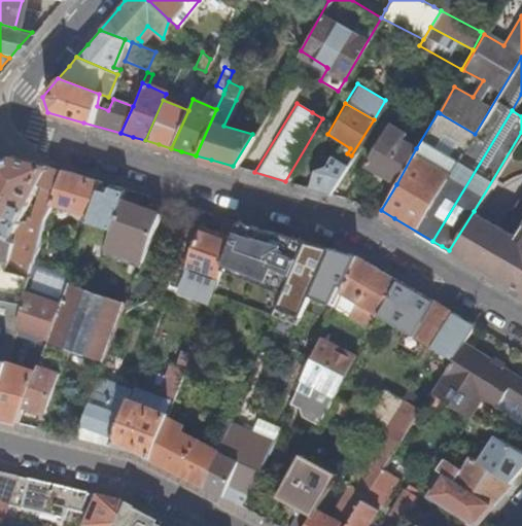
[(364,165),(396,184),(416,148),(402,139),(405,134),(387,124),(364,165)]
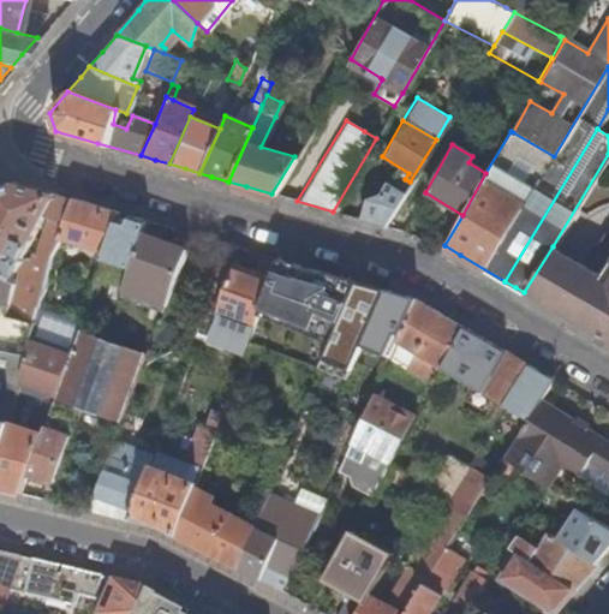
[(13,180),(0,188),(0,272),(16,280),(5,315),(29,321),(34,304),(35,305),(48,260),(58,237),(71,197),(13,180)]
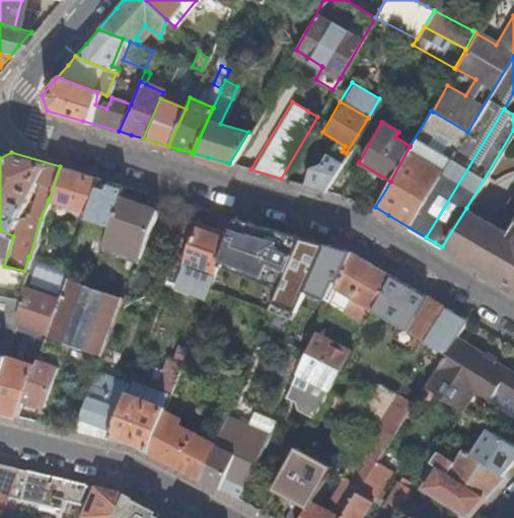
[(49,200),(86,211),(95,186),(98,177),(77,171),(60,166),(49,200)]
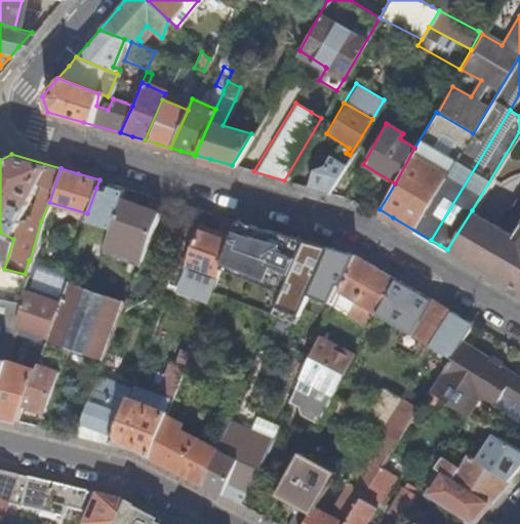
[(106,191),(96,188),(87,213),(85,220),(109,228),(120,197),(123,187),(109,183),(106,191)]
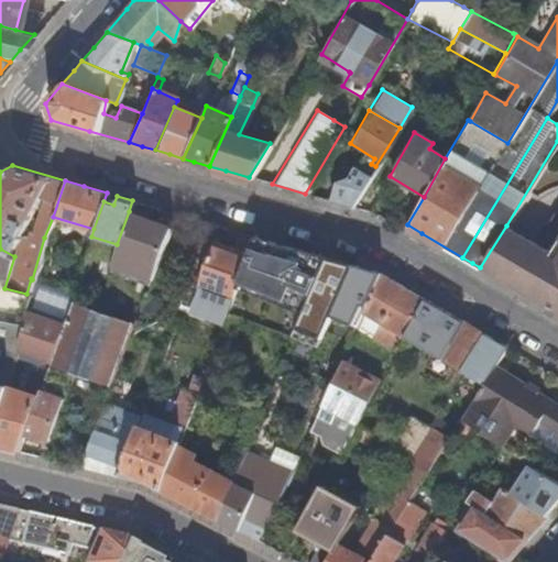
[(168,227),(129,211),(117,244),(109,266),(149,279),(168,227)]
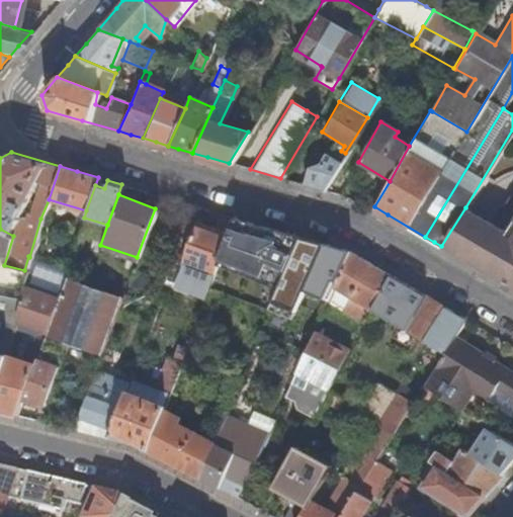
[(512,218),(511,221),(512,222),(506,232),(465,207),(441,246),(504,283),(512,287),(512,218)]
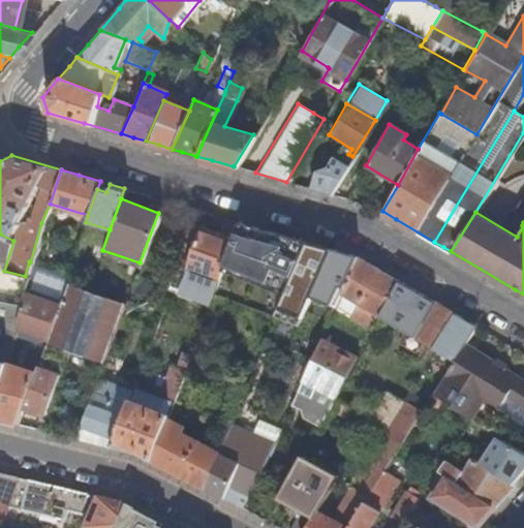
[(185,267),(217,278),(223,259),(232,239),(238,222),(224,218),(218,234),(199,227),(185,267)]
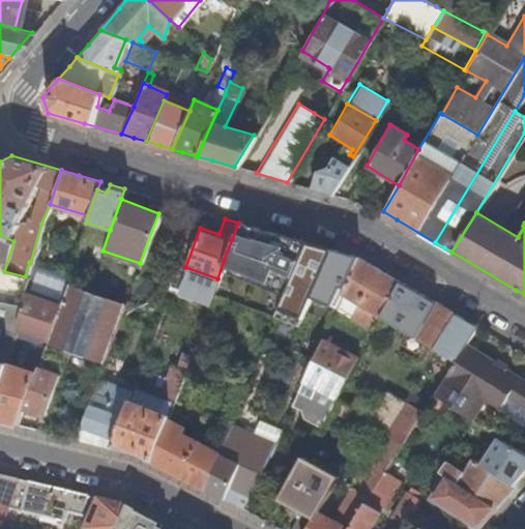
[(261,271),(275,233),(238,223),(232,239),(224,260),(261,271)]
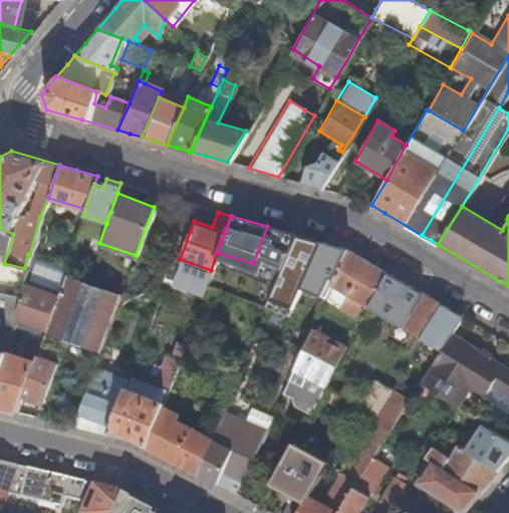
[(21,282),(24,272),(25,268),(24,268),(4,263),(13,234),(0,227),(0,293),(17,296),(20,282),(21,282)]
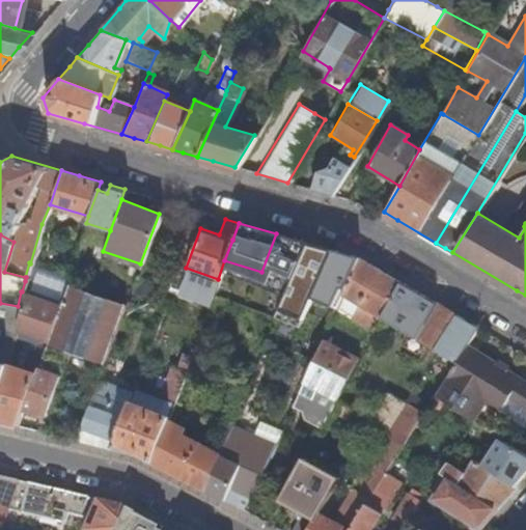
[(296,333),(289,330),(285,328),(293,311),(297,313),(312,275),(307,273),(317,246),(306,243),(274,318),(266,339),(288,350),(294,337),(296,333)]
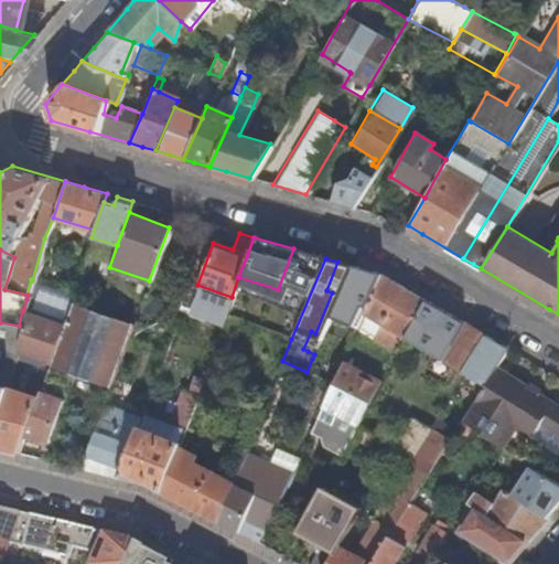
[(357,311),(362,314),(379,275),(380,274),(366,269),(352,266),(331,316),(352,325),(357,311)]
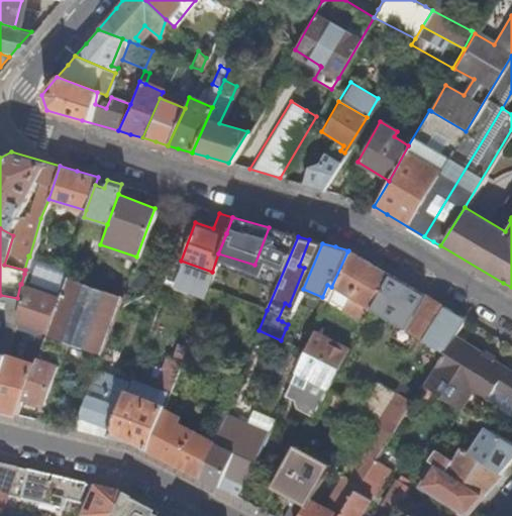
[(325,302),(361,324),(369,309),(388,274),(371,264),(363,260),(347,251),(331,287),(325,302)]
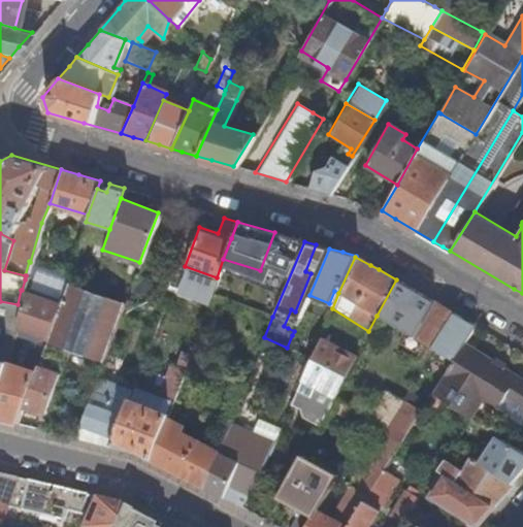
[(25,280),(61,292),(64,284),(52,280),(55,269),(30,262),(29,261),(25,275),(26,275),(25,280)]
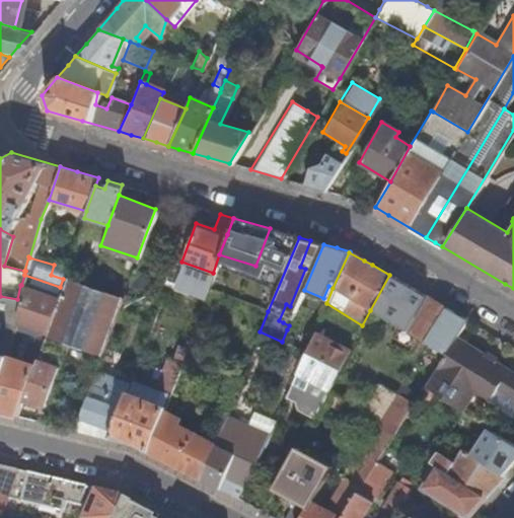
[(181,262),(171,287),(203,299),(207,288),(212,275),(213,273),(181,262)]
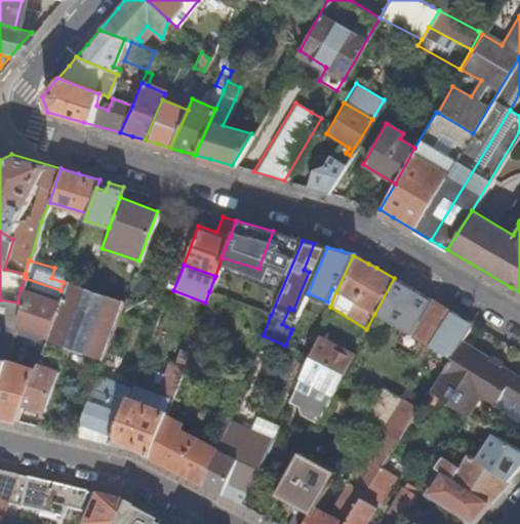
[(51,278),(64,282),(64,281),(68,271),(54,268),(51,278)]
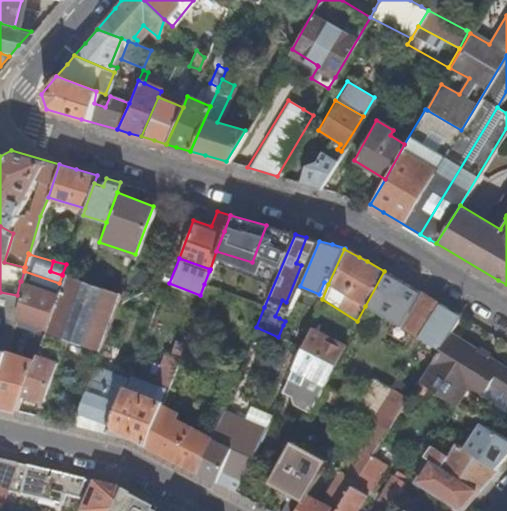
[(21,281),(56,293),(59,283),(24,271),(21,281)]
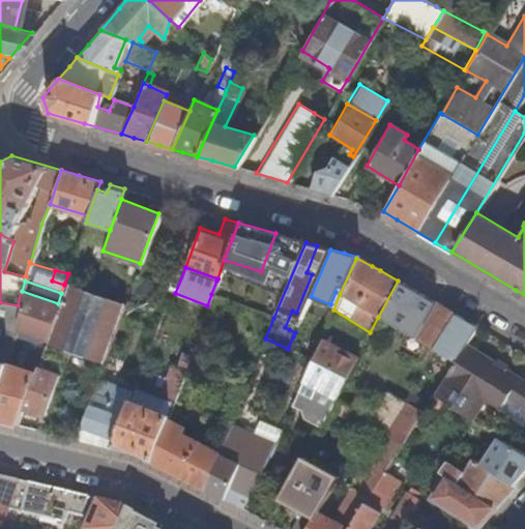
[(229,285),(216,281),(211,294),(223,298),(224,298),(229,285)]
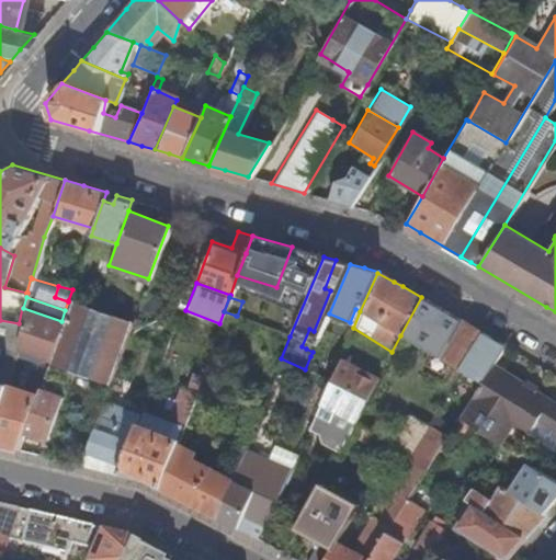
[(400,335),(438,357),(458,320),(438,307),(421,297),(400,335)]
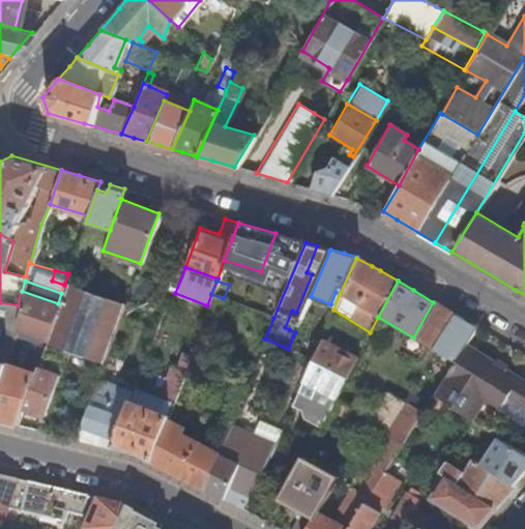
[(101,364),(123,304),(87,292),(64,284),(64,285),(61,293),(58,303),(46,340),(33,373),(21,408),(42,416),(58,376),(56,375),(65,350),(101,364)]
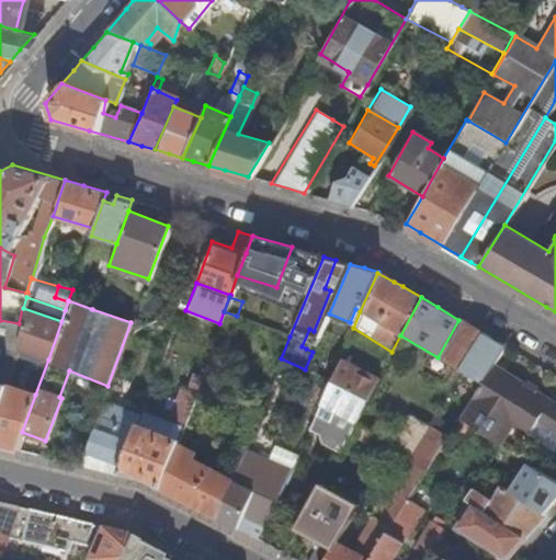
[(13,347),(48,360),(61,321),(23,308),(22,308),(19,323),(13,347)]
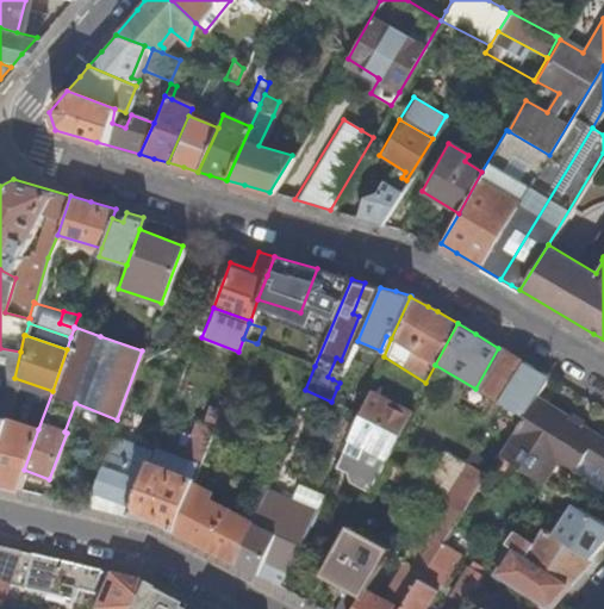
[(250,360),(256,343),(243,339),(238,352),(237,354),(238,355),(250,360)]
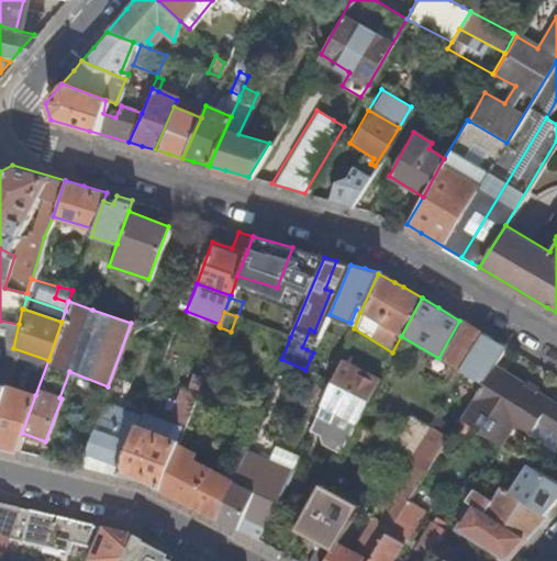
[(0,385),(4,386),(4,384),(13,348),(19,324),(0,321),(0,385)]
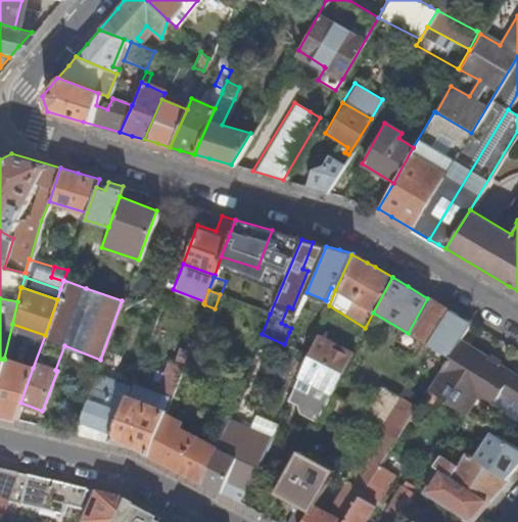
[(409,333),(446,356),(458,338),(468,322),(445,309),(427,298),(408,333),(409,333)]
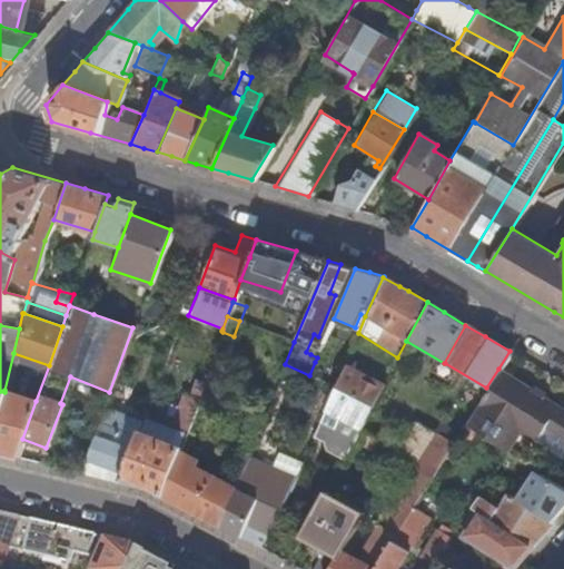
[(5,390),(36,401),(49,365),(13,353),(5,390)]
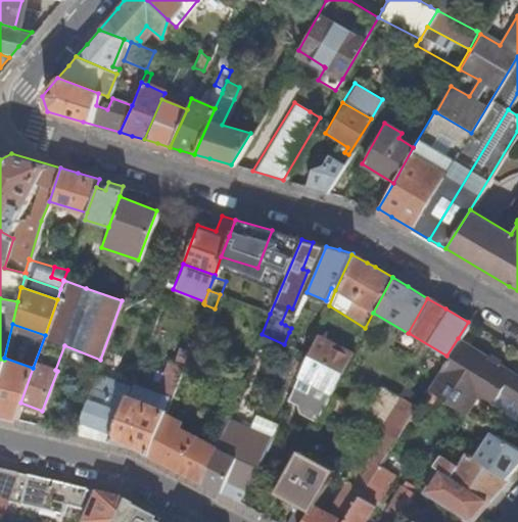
[(307,340),(289,332),(284,344),(307,354),(315,335),(310,333),(307,340)]
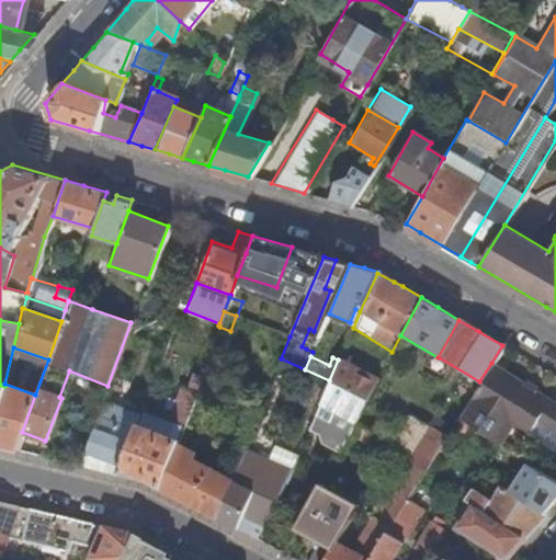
[(377,378),(339,357),(338,360),(329,380),(365,399),(377,378)]
